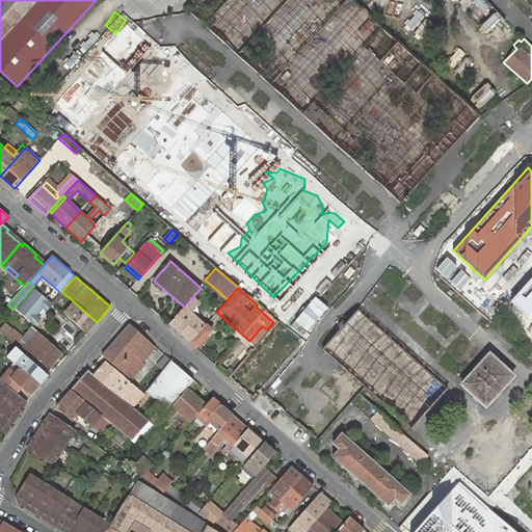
[(35,290),(17,310),(34,325),(41,319),(36,315),(43,308),(47,311),(52,304),(35,290)]
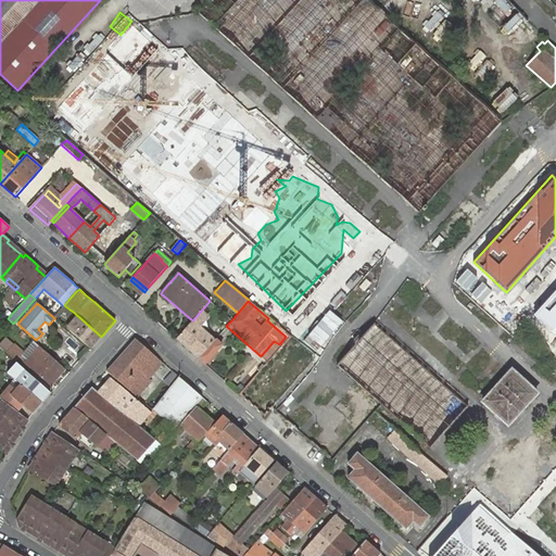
[(199,358),(215,339),(209,333),(199,325),(197,323),(204,314),(201,311),(194,318),(193,319),(192,320),(176,339),(199,358)]
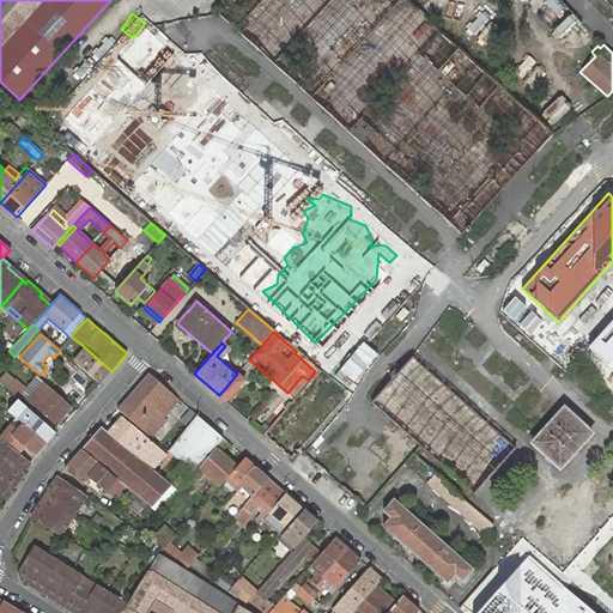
[(217,356),(219,358),(222,356),(228,349),(225,346),(217,356)]
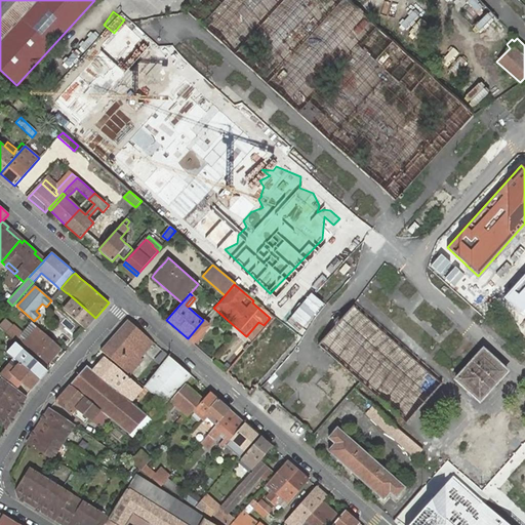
[(85,329),(95,318),(76,300),(66,312),(85,329)]
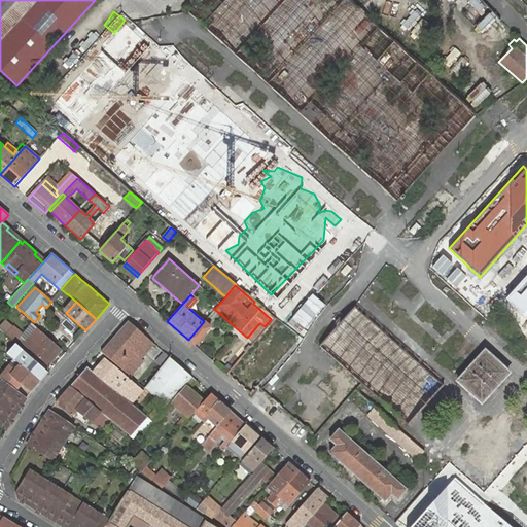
[(409,424),(444,386),(422,366),(354,308),(330,335),(327,331),(319,342),(321,344),(320,346),(338,361),(362,383),(409,424)]
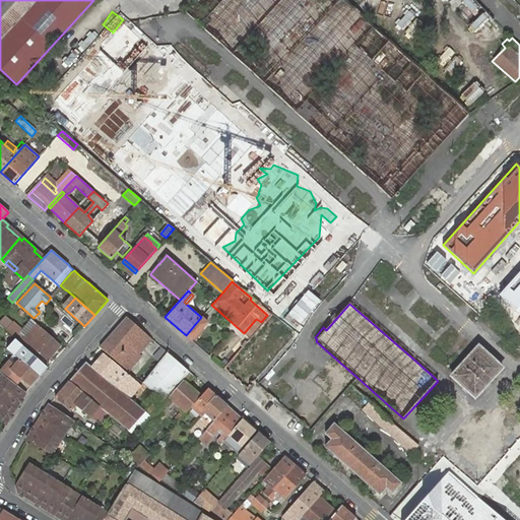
[(143,331),(127,317),(100,347),(128,371),(141,355),(136,351),(141,346),(149,337),(143,331)]
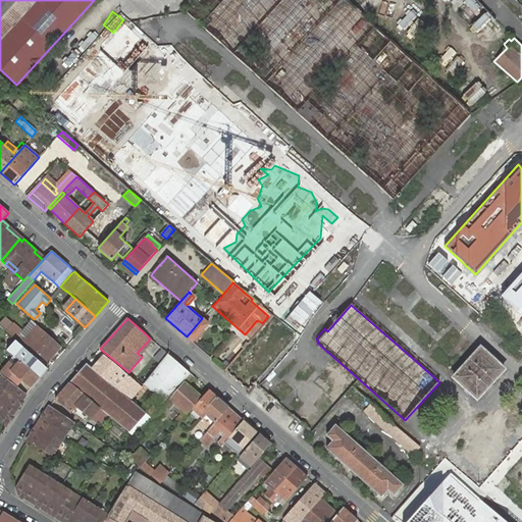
[(187,336),(193,342),(195,338),(202,330),(208,323),(202,318),(187,336)]
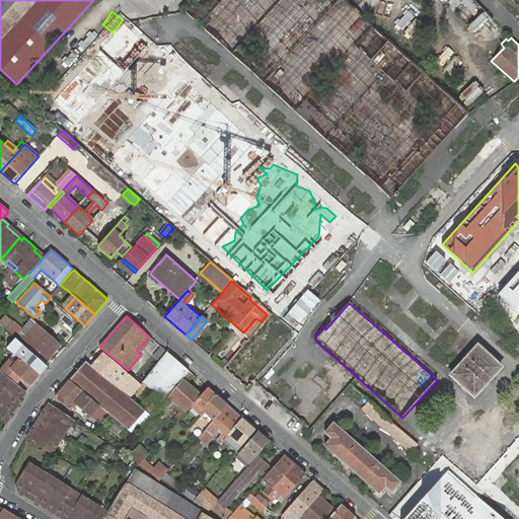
[(32,347),(48,359),(60,345),(32,320),(20,335),(33,346),(32,347)]
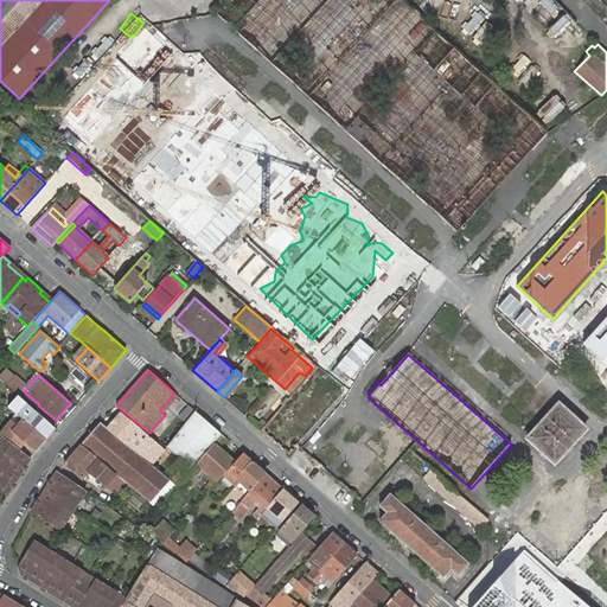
[(24,391),(19,397),(34,410),(38,406),(39,404),(24,391)]
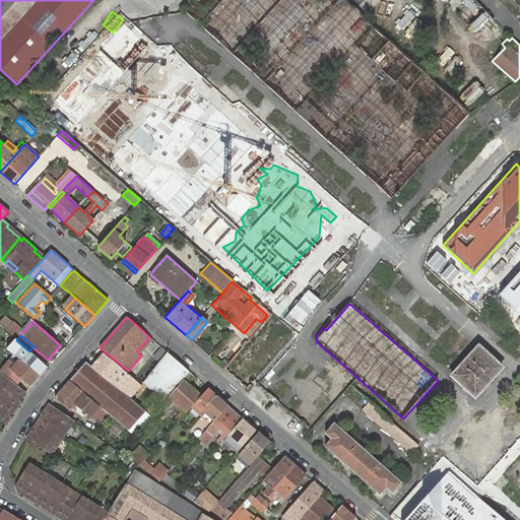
[(475,398),(502,368),(478,346),(451,376),(475,398)]
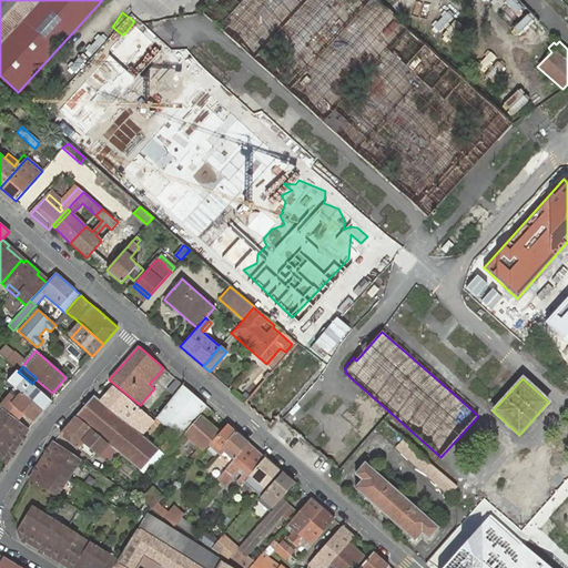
[(182,384),(176,379),(168,391),(173,395),(182,384)]
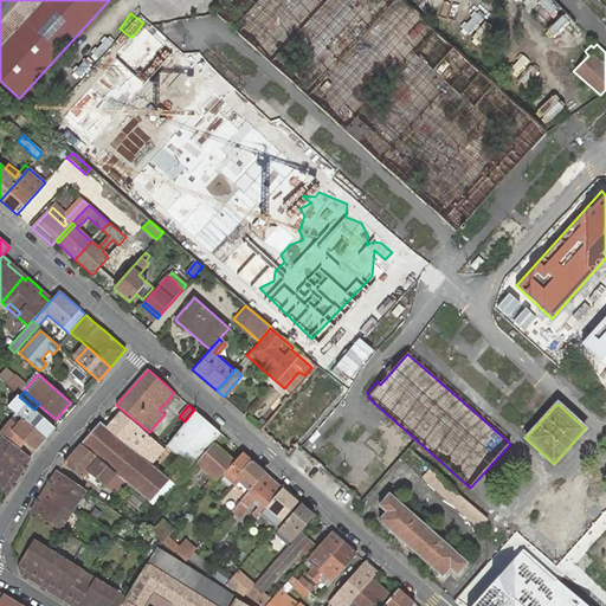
[(210,446),(220,433),(206,421),(194,411),(172,438),(176,442),(171,450),(182,461),(191,468),(201,455),(210,446)]
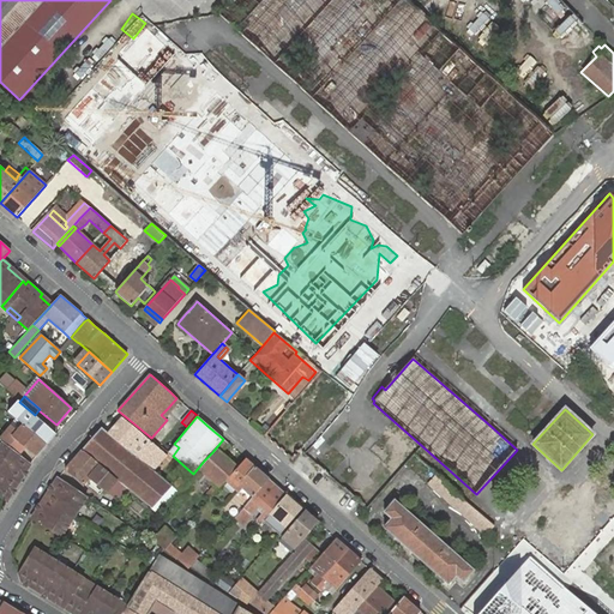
[(131,451),(149,467),(162,451),(143,437),(122,419),(116,425),(108,433),(131,451)]
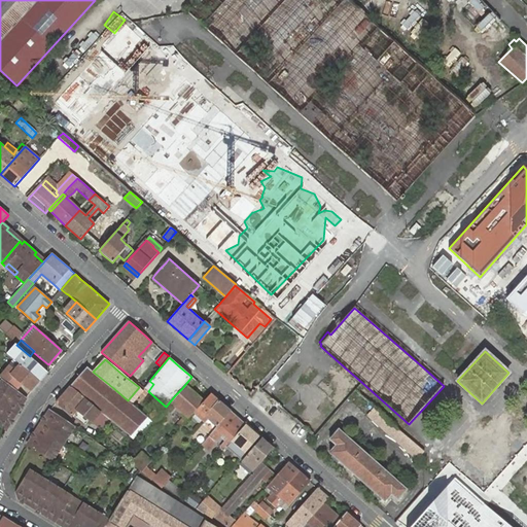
[(11,375),(31,391),(40,382),(38,380),(34,377),(27,371),(25,369),(20,365),(18,367),(12,374),(11,375)]
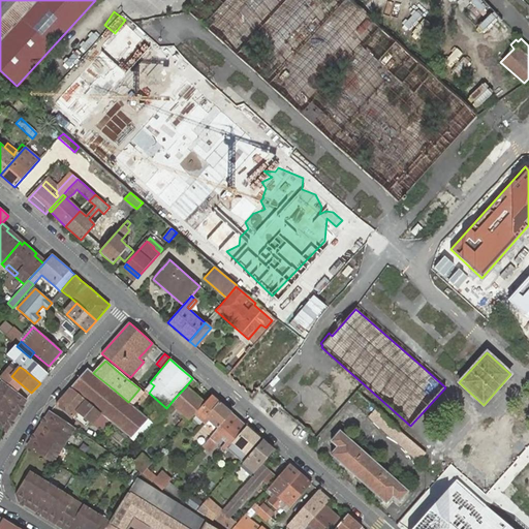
[(30,369),(27,372),(34,378),(38,381),(41,377),(30,369)]
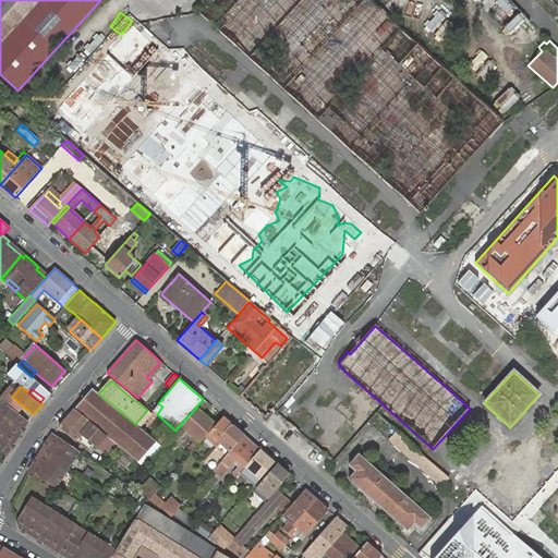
[(98,393),(93,389),(74,409),(104,433),(117,444),(143,466),(161,446),(158,443),(142,429),(135,424),(119,410),(98,393)]
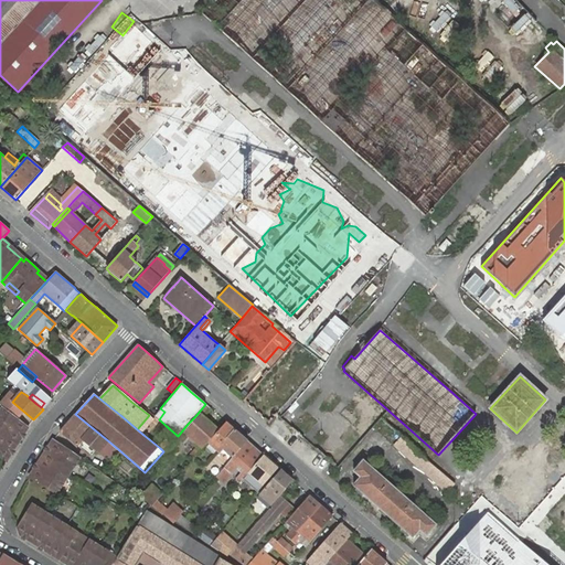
[(29,427),(2,407),(0,411),(0,432),(18,444),(22,437),(20,436),(21,434),(23,435),(29,427)]
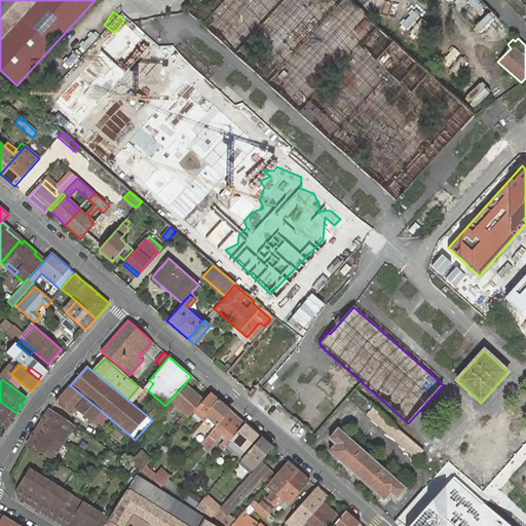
[(110,418),(98,408),(70,385),(55,402),(71,415),(72,414),(76,409),(89,418),(102,428),(110,418)]
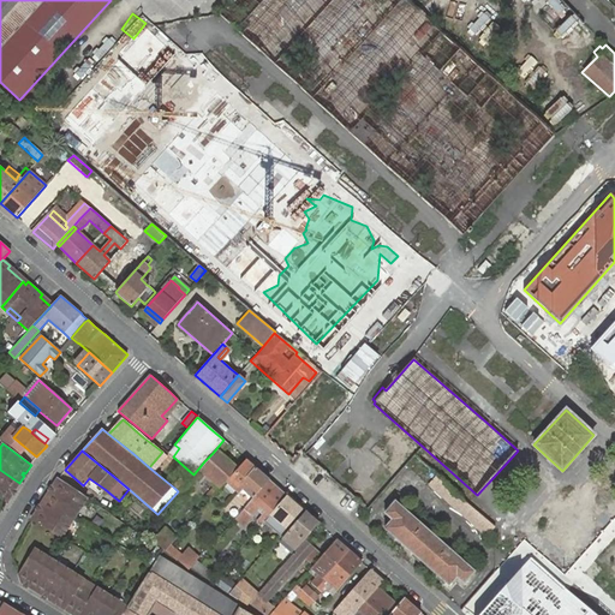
[(213,481),(220,488),(238,469),(230,460),(226,458),(219,451),(195,477),(199,482),(206,475),(213,481)]
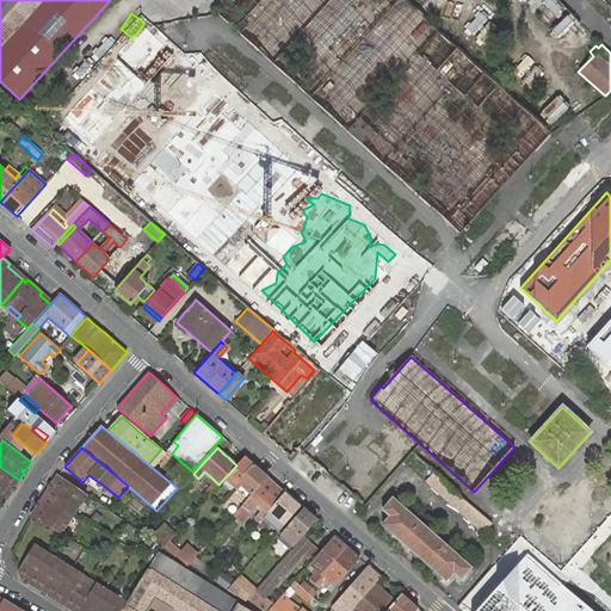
[(161,449),(148,464),(155,470),(167,455),(161,449)]
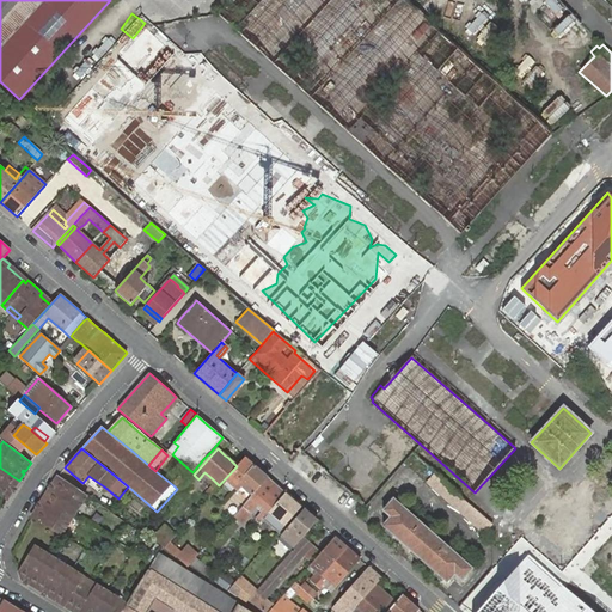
[(251,495),(268,477),(255,466),(245,458),(225,481),(234,489),(238,491),(242,487),(251,495)]
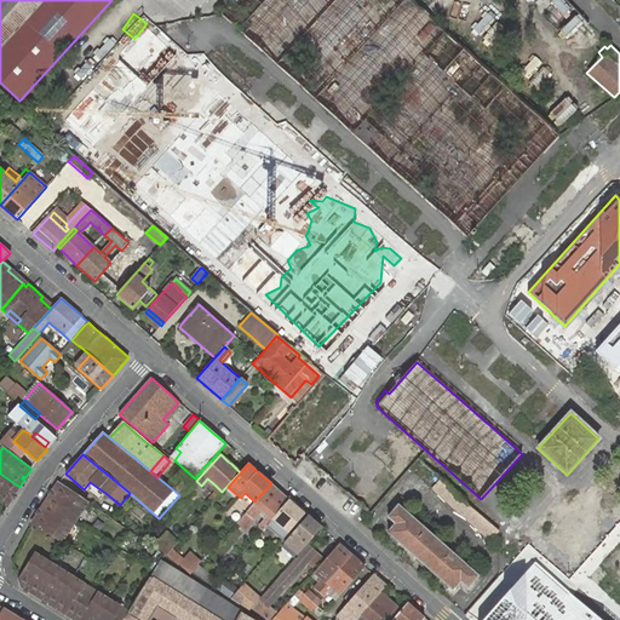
[(19,487),(0,474),(0,500),(7,506),(13,497),(11,495),(12,493),(15,494),(19,487)]
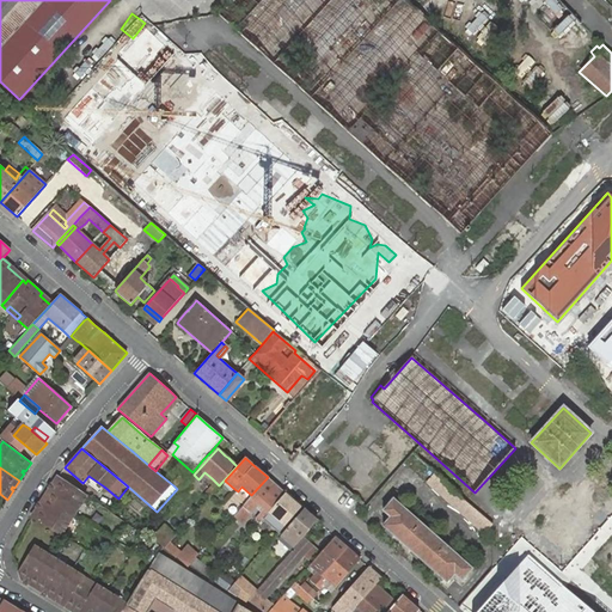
[(484,533),(493,524),(435,473),(427,482),(484,533)]
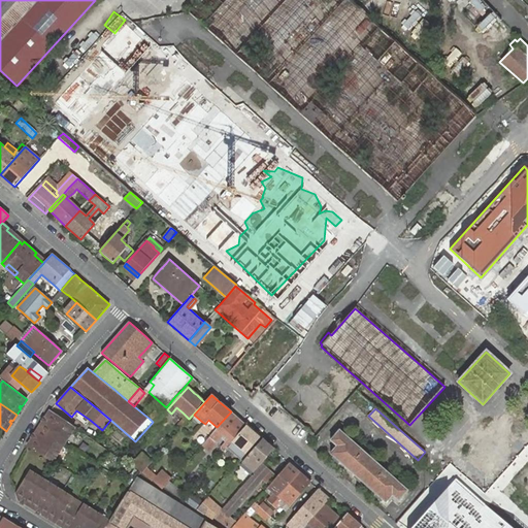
[(68,437),(74,427),(50,410),(44,419),(46,420),(44,422),(43,421),(42,422),(38,428),(60,441),(62,436),(65,438),(68,437)]
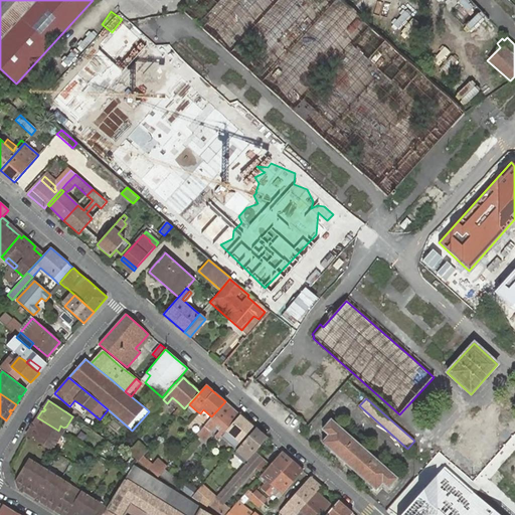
[(224,434),(240,414),(225,401),(211,416),(211,417),(208,420),(207,421),(203,426),(196,434),(195,435),(203,442),(215,428),(210,423),(213,419),(223,428),(220,433),(222,436),(224,434)]
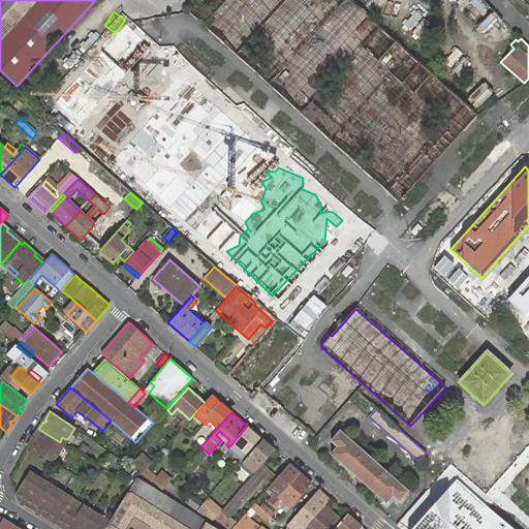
[(155,413),(150,419),(153,423),(159,415),(155,413)]
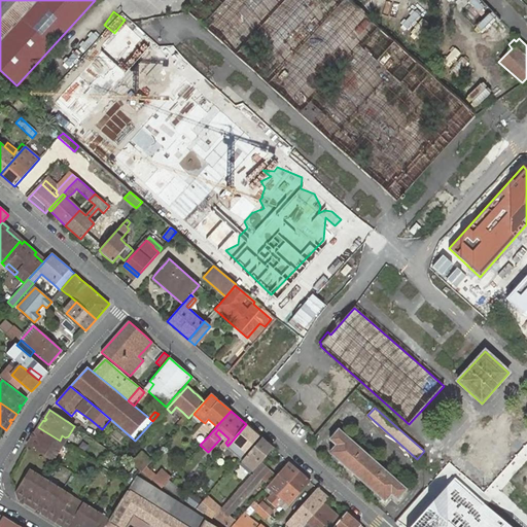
[(216,427),(216,426),(208,419),(205,423),(209,427),(213,430),(216,427)]
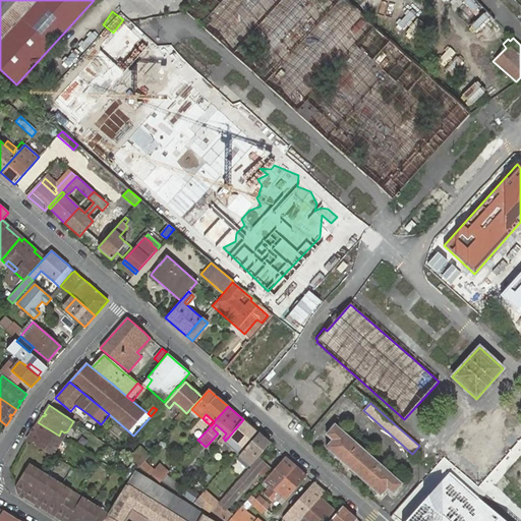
[(242,448),(256,431),(243,419),(227,439),(225,441),(220,447),(219,448),(211,457),(216,462),(228,447),(226,445),(230,441),(232,439),(242,448)]
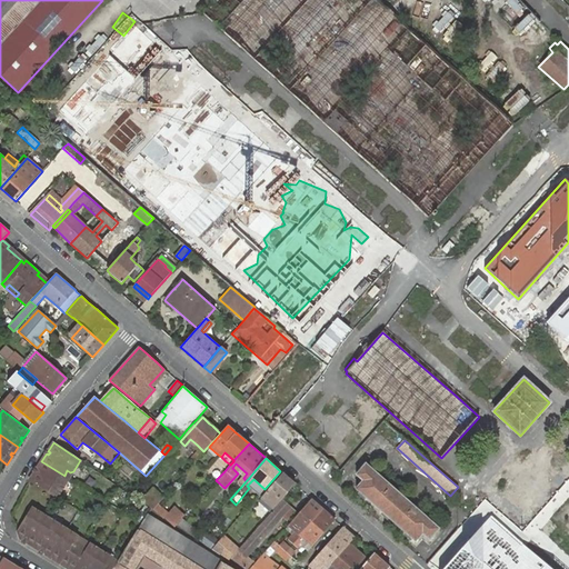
[(61,480),(65,476),(41,461),(37,469),(38,470),(37,472),(35,471),(30,480),(57,497),(65,486),(65,481),(61,480)]
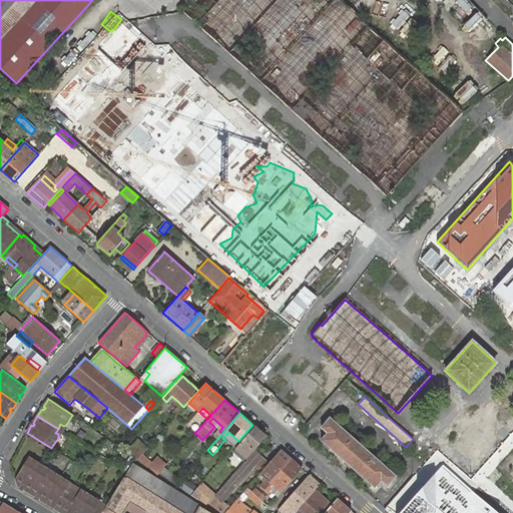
[(203,416),(198,421),(202,425),(206,420),(207,419),(203,416)]
